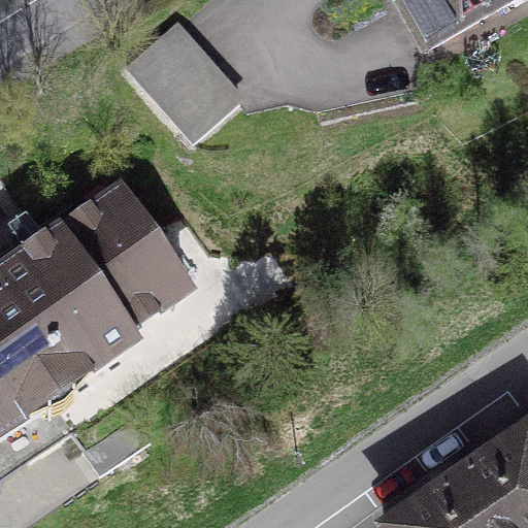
[(390,0),(423,55),(515,0),(390,0)]
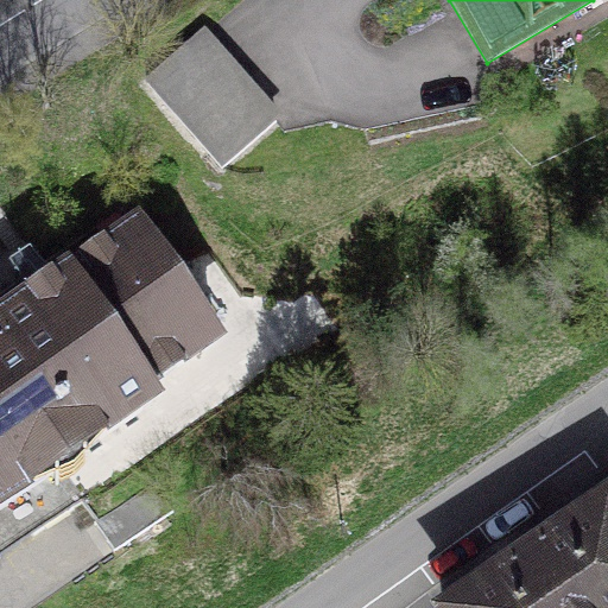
[(204,26),(144,80),(221,169),(282,116),(204,26)]
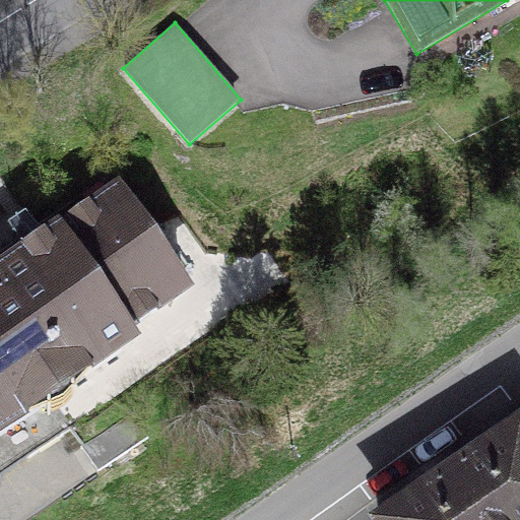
[(0,435),(8,430),(28,458),(70,429),(51,400),(131,343),(124,334),(184,293),(119,199),(0,280),(0,435)]
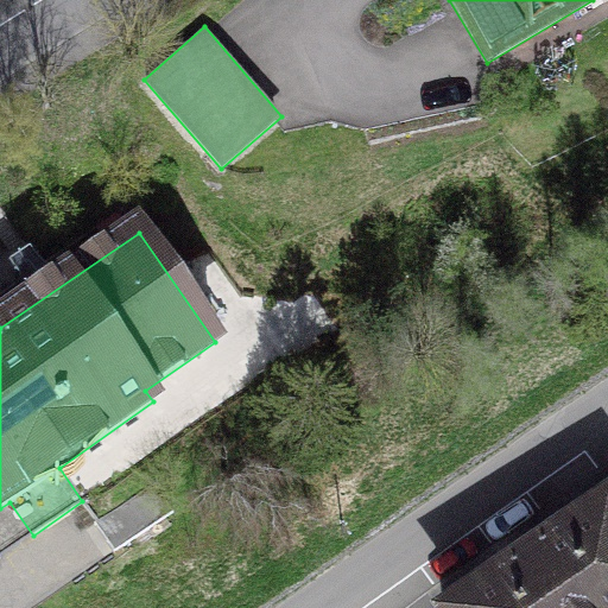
[(151,482),(93,525),(114,553),(171,511),(151,482)]
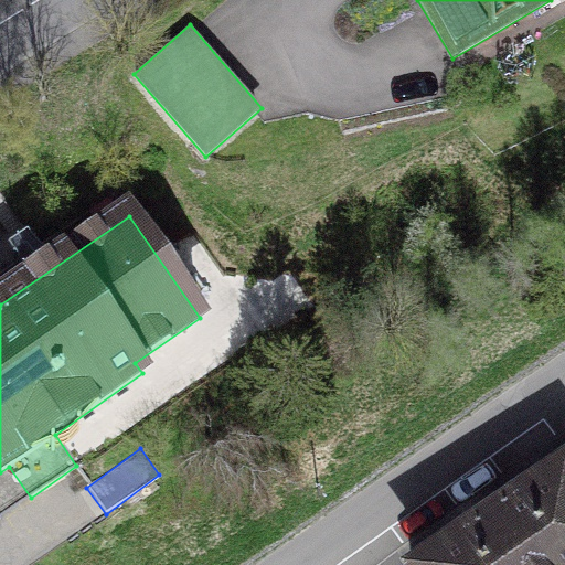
[(564,564),(564,468),(424,564),(564,564)]
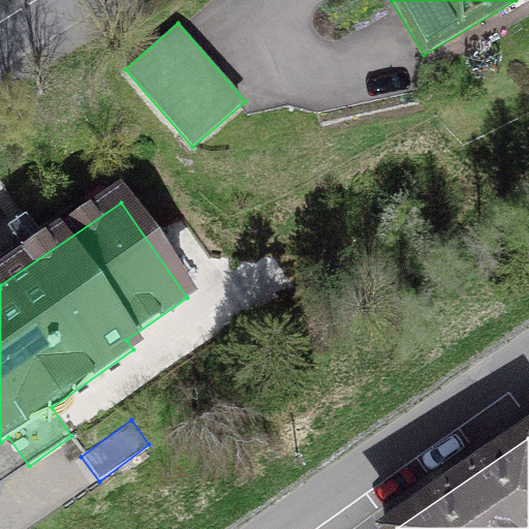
All buildings are outlined.
